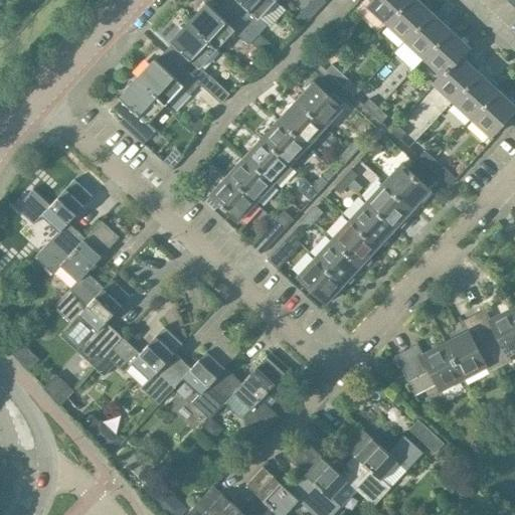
[(225,0),(223,3),(256,34),(258,34),(266,24),(258,17),(273,0),(225,0)]
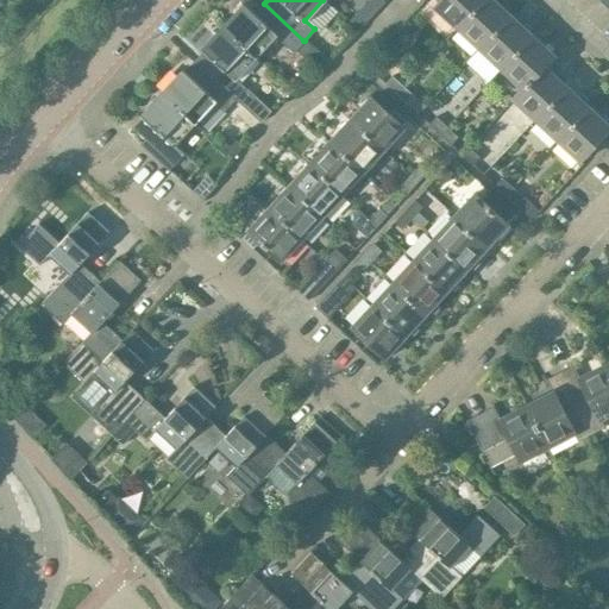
[(441,0),(435,8),(458,29),(484,0),(441,0)]
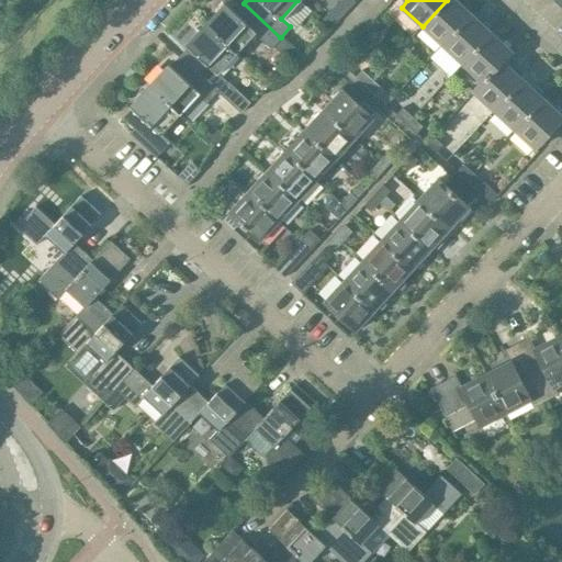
[(447,0),(423,26),(442,46),(472,14),(456,0),(447,0)]
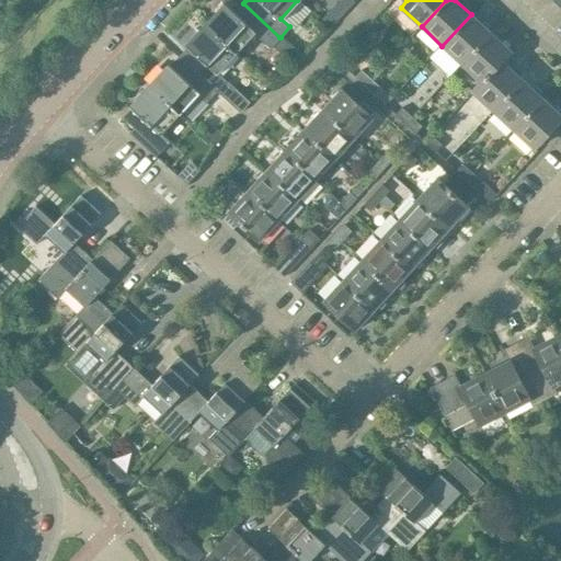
[(226,1),(205,23),(236,50),(254,31),(272,46),(279,37),(243,3),(236,11),(226,1)]
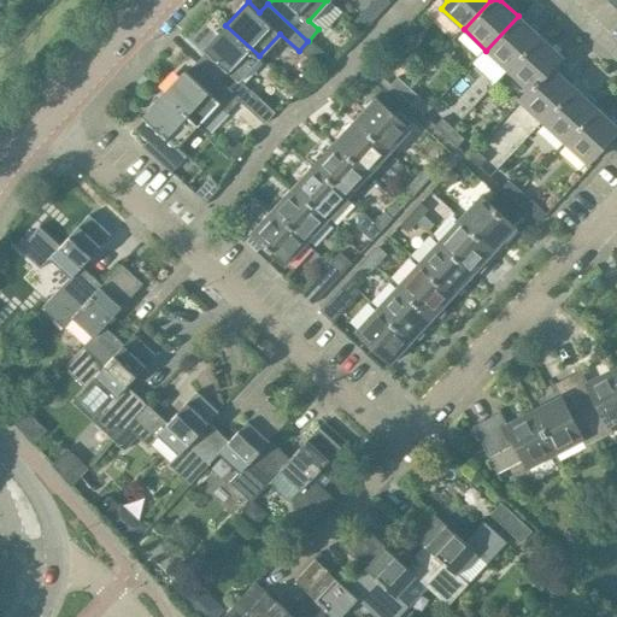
[(363,12),(354,22),(364,30),(366,28),(372,22),(363,12)]
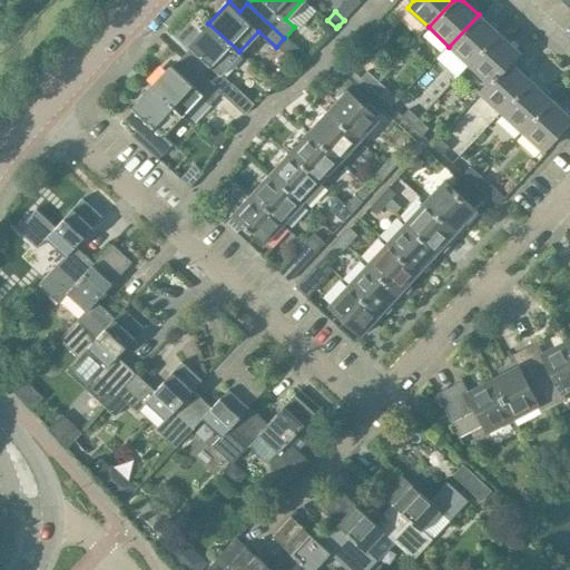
[(449,47),(470,66),(499,33),(479,15),(449,47)]
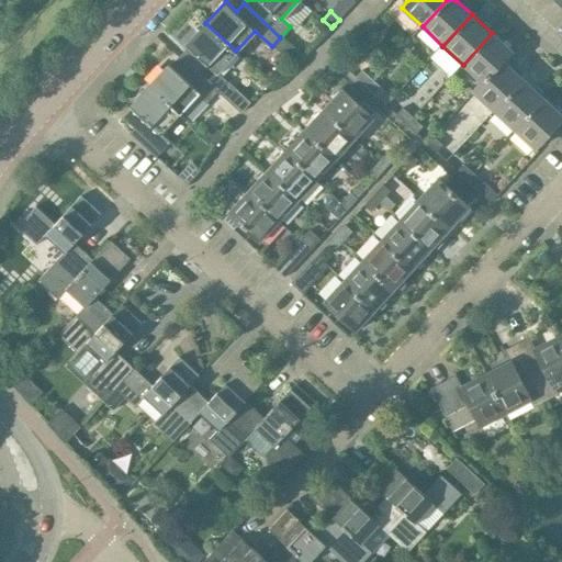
[(190,45),(180,56),(216,90),(225,80),(227,78),(218,70),(236,51),(205,23),(188,43),(190,45)]
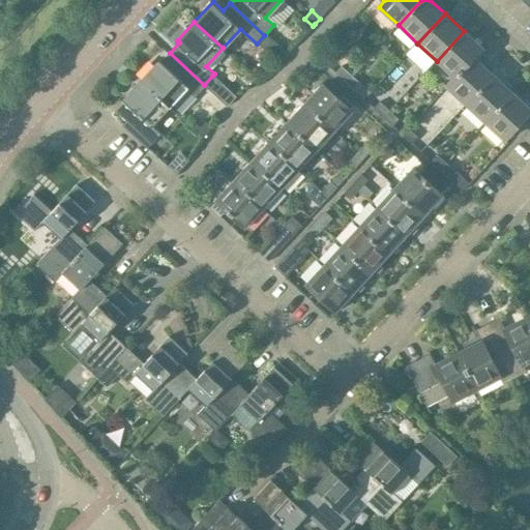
[(437,61),(453,77),(455,79),(474,58),(482,49),(464,31),(437,61)]
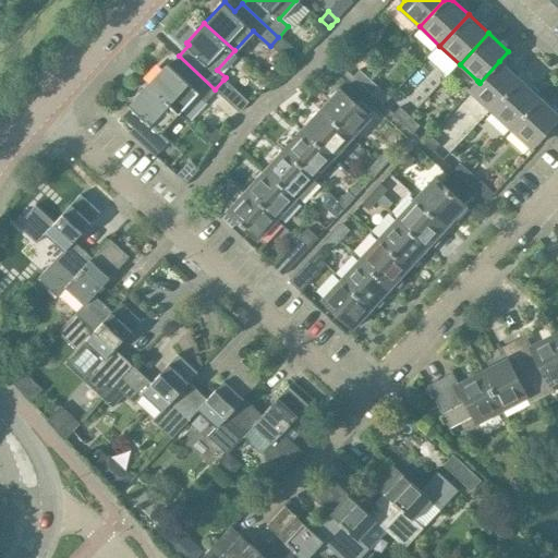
[(168,62),(147,84),(179,112),(196,92),(205,100),(215,89),(179,56),(171,64),(168,62)]
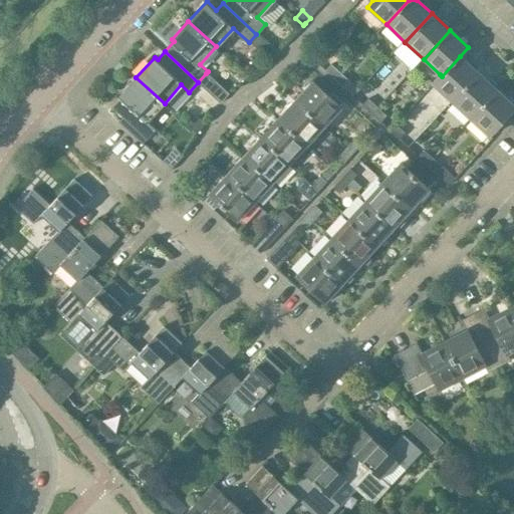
[(432,83),(452,101),(478,73),(460,56),(442,76),(440,74),(432,83)]
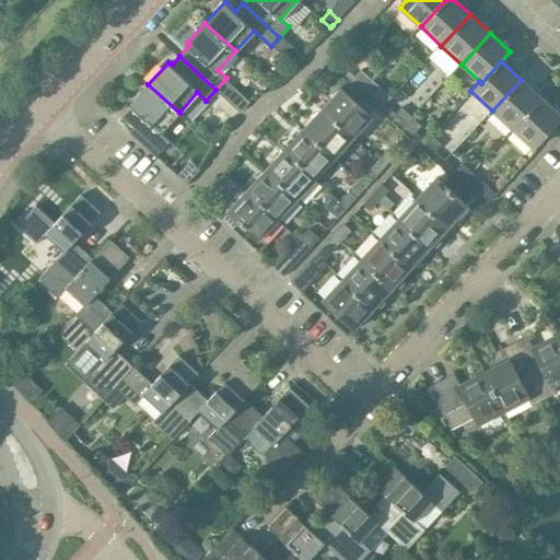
[(365,85),(372,79),(361,68),(354,76),(365,85)]
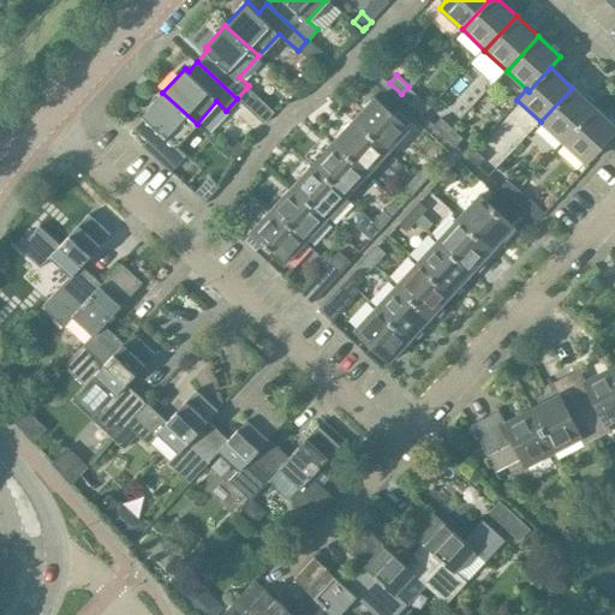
[(401,94),(412,103),(424,114),(433,106),(421,94),(419,95),(408,87),(401,94)]
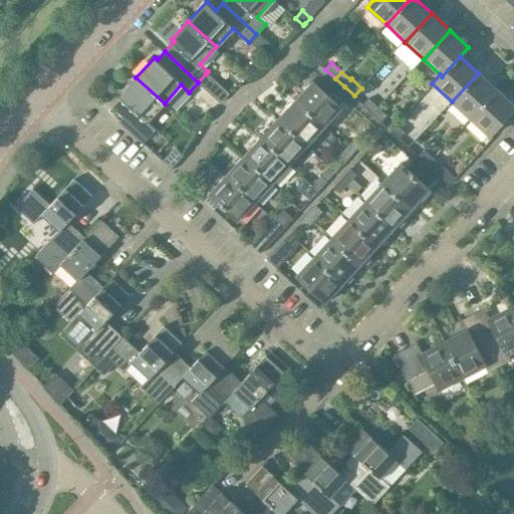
[(206,73),(198,82),(210,92),(218,83),(206,73)]
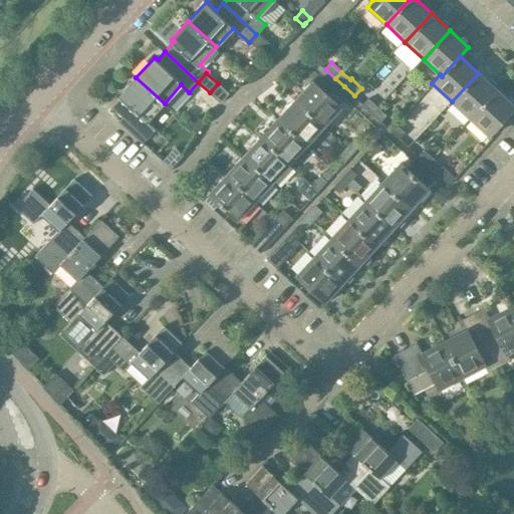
[(452,101),(470,118),(496,89),(478,73),(452,101)]
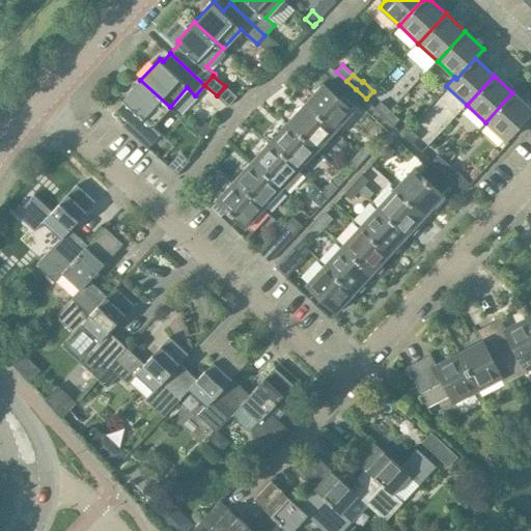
[(170,107),(140,80),(122,100),(124,102),(116,110),(128,120),(151,143),(161,133),(152,126),(170,107)]
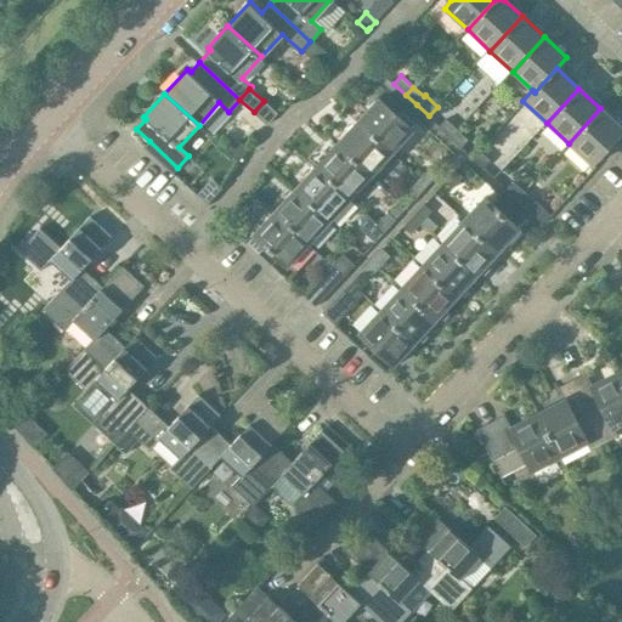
[(378,97),(356,120),(390,153),(412,130),(378,97)]
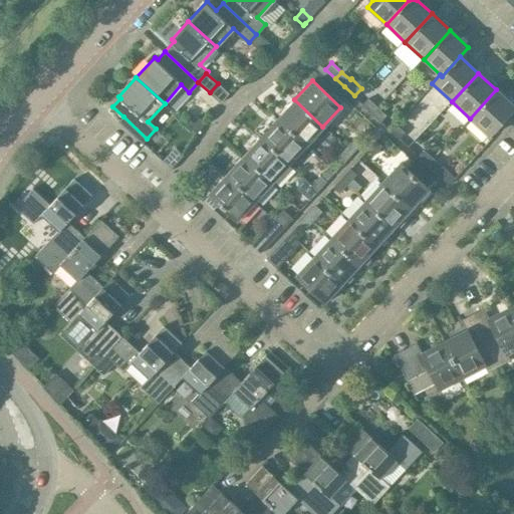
[(513,105),(496,89),(470,118),(489,136),(513,107),(513,105)]
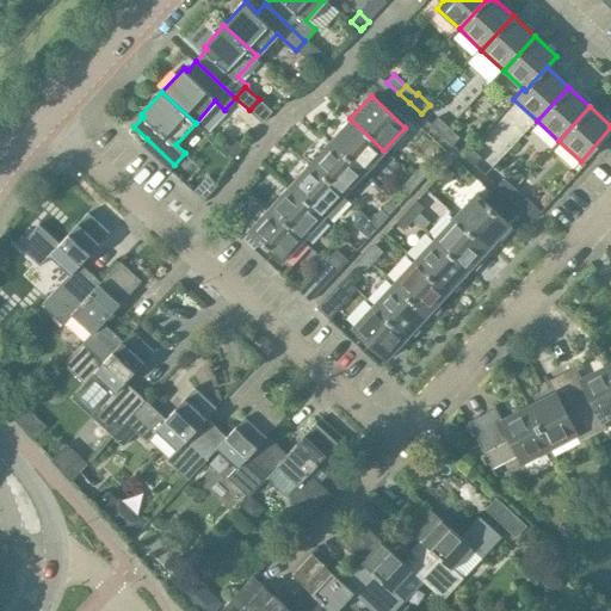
[(444,135),(450,128),(437,116),(431,123),(444,135)]
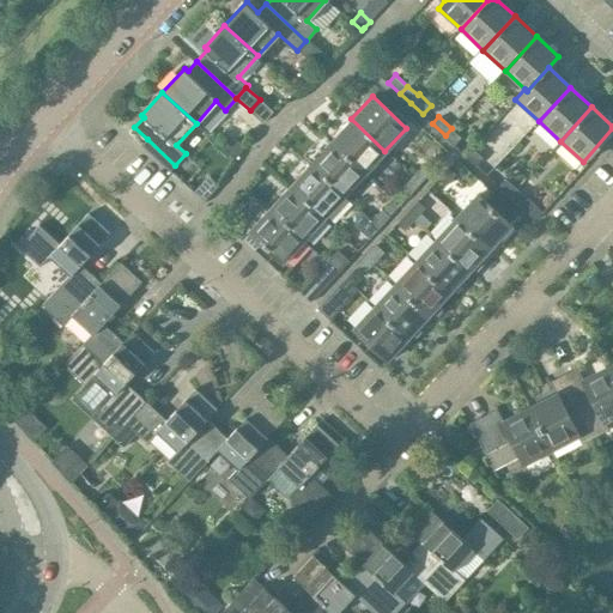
[(351,119),(331,141),(364,174),(384,151),(351,119)]
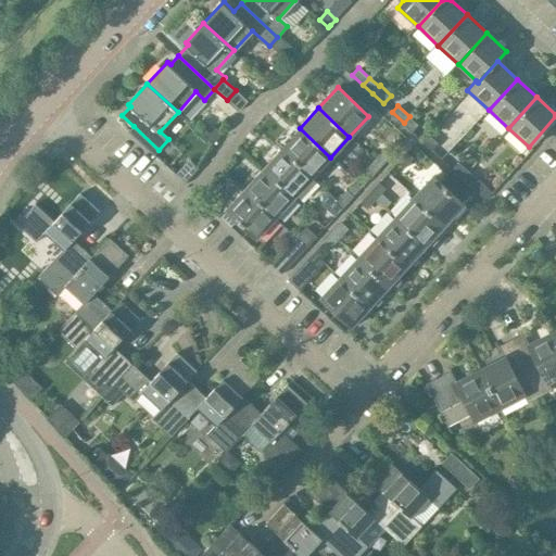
[(418,125),(409,116),(404,123),(413,130),(418,125)]
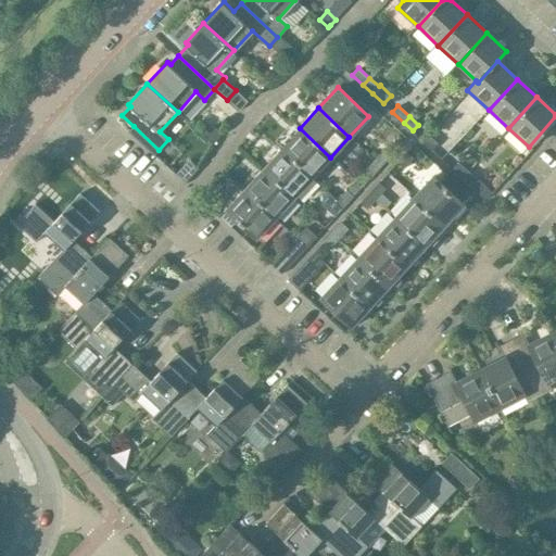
[(134,126),(130,130),(155,153),(159,150),(134,126)]
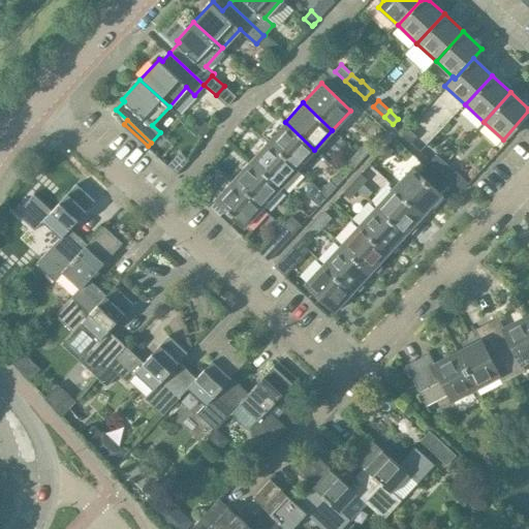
[(285,122),(268,141),(297,168),(314,150),(285,122)]
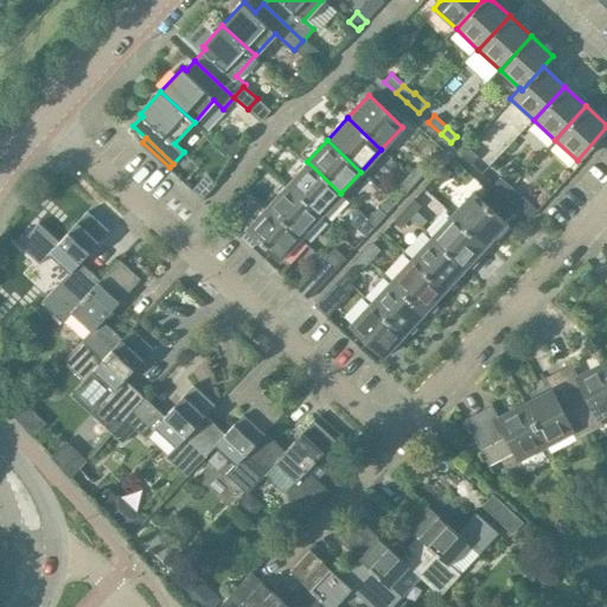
[(467,146),(461,153),(472,163),(478,157),(467,146)]
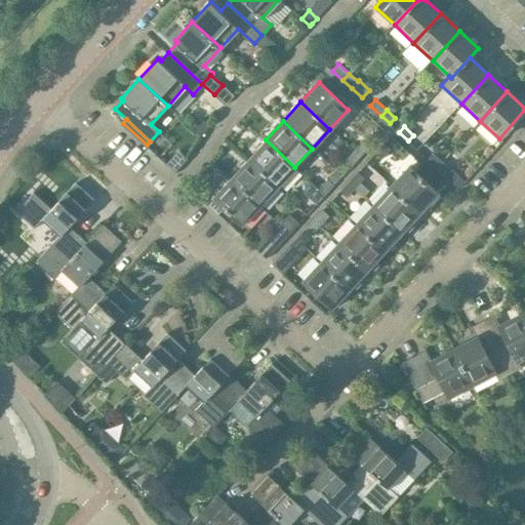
[(266,139),(248,158),(278,186),(294,167),(266,139)]
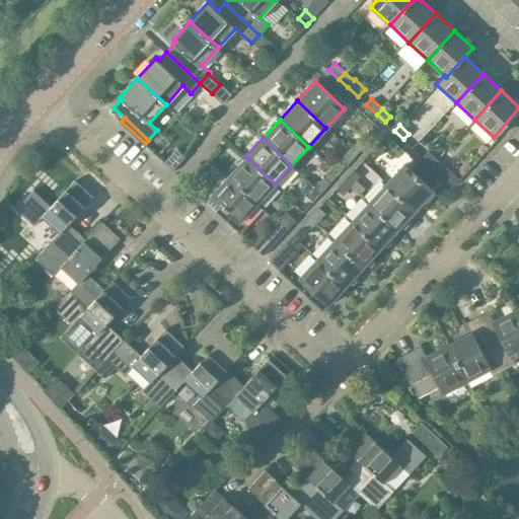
[(358,139),(349,149),(355,155),(364,145),(358,139)]
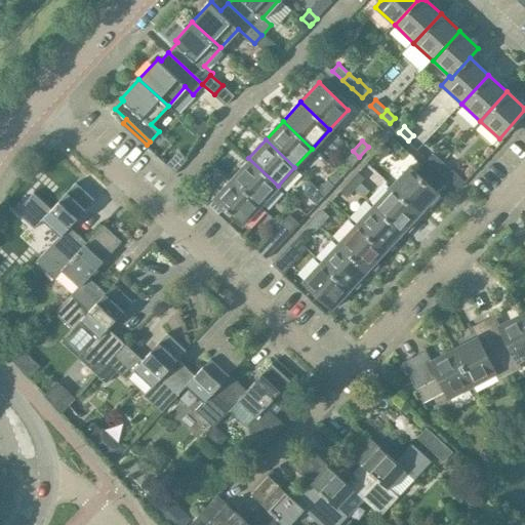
[(384,143),(374,153),(382,160),(391,150),(384,143)]
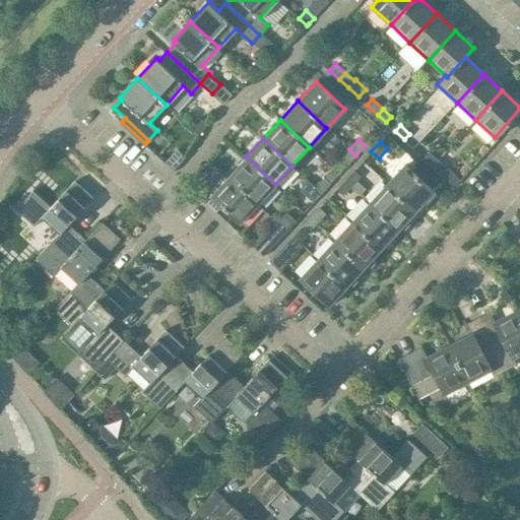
[(355,155),(349,149),(340,158),(346,165),(355,155)]
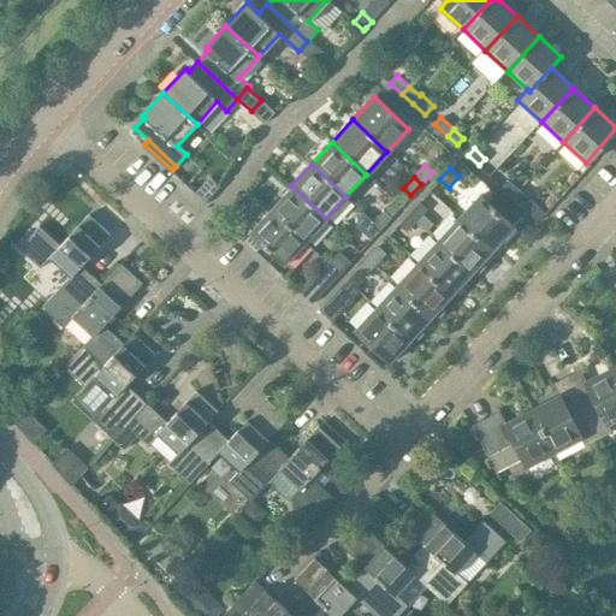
[(502,187),(513,197),(521,189),(510,178),(502,187)]
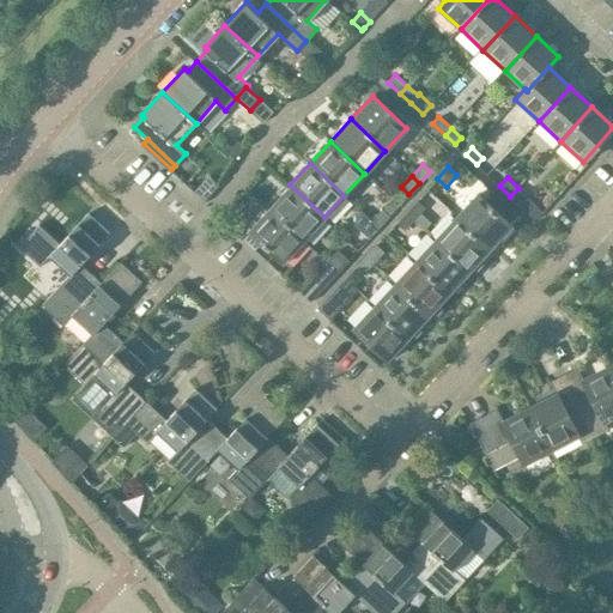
[(290,184),(269,207),(303,240),(325,217),(290,184)]
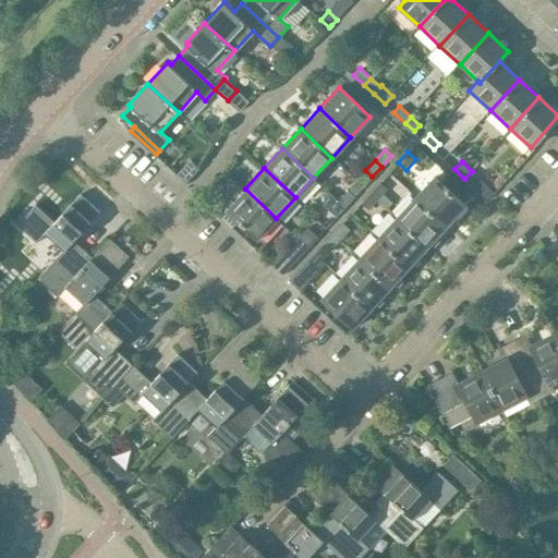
[(472,171),(464,179),(486,198),(494,191),(472,171)]
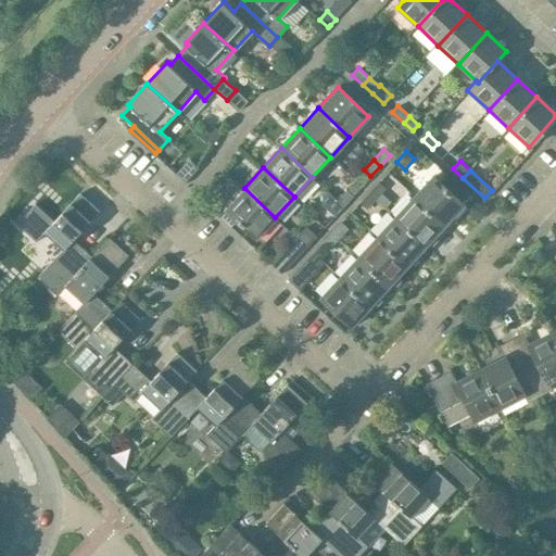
[(433,176),(414,197),(444,225),(464,204),(433,176)]
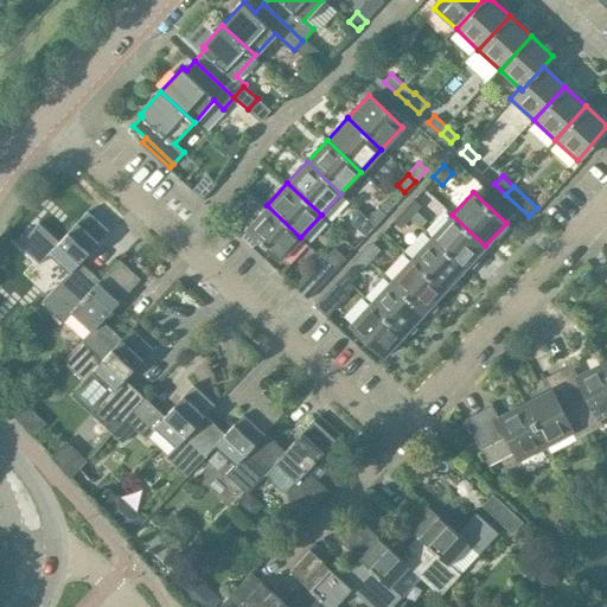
[(413,198),(402,210),(410,218),(421,206),(413,198)]
